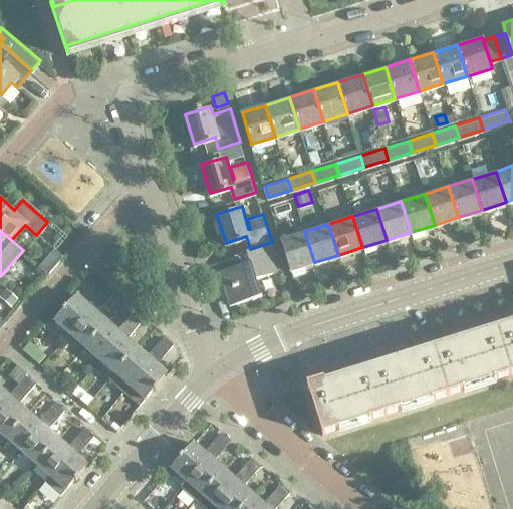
[(291,270),(314,262),(304,231),(281,239),(291,270)]
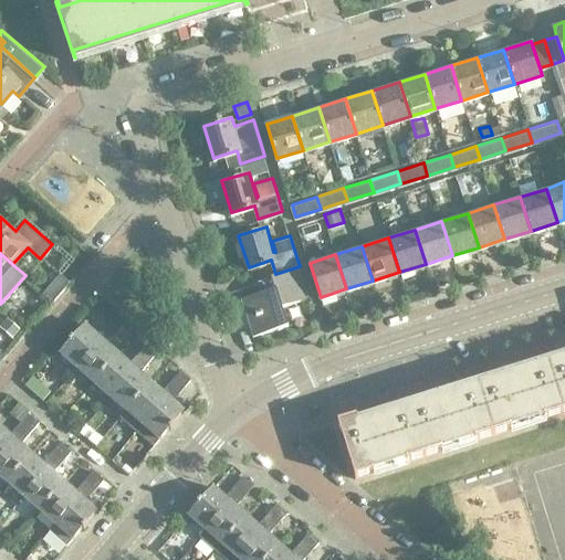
[(300,266),(275,274),(258,280),(261,291),(241,297),(253,334),(288,323),(283,304),(309,296),(300,266)]
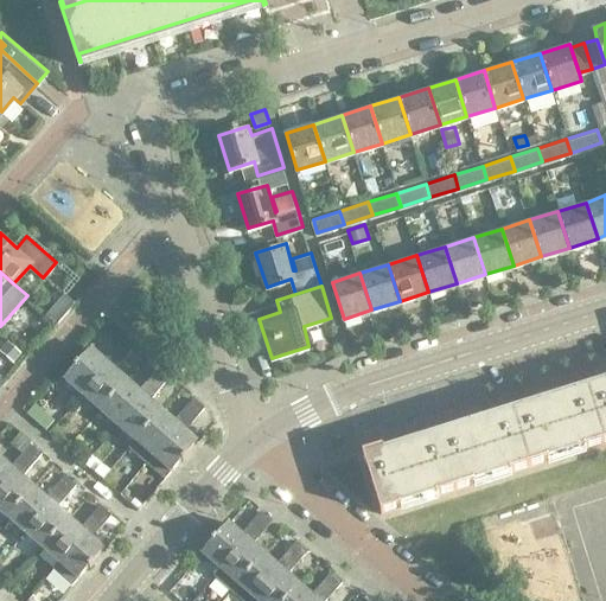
[(46,312),(57,321),(75,300),(64,291),(46,312)]
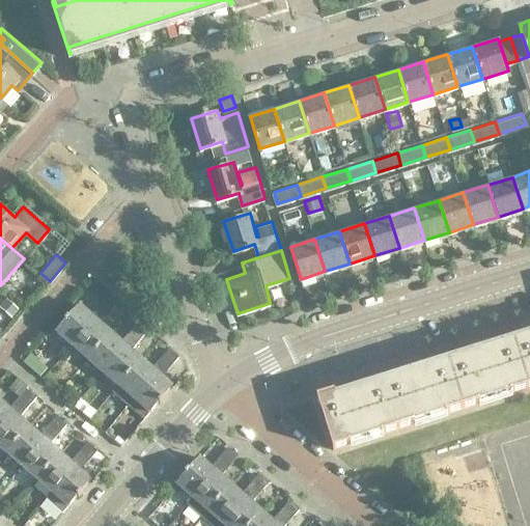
[(73,343),(114,295),(110,291),(91,311),(81,303),(68,315),(68,314),(65,317),(66,319),(57,330),(73,343)]
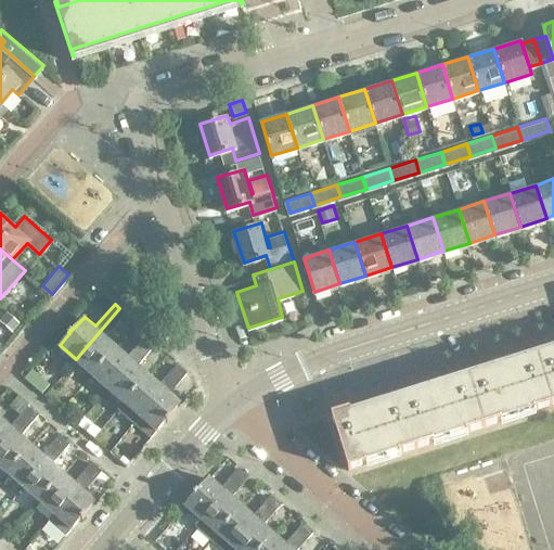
[(92,372),(116,344),(105,335),(125,312),(119,308),(76,359),(92,372)]
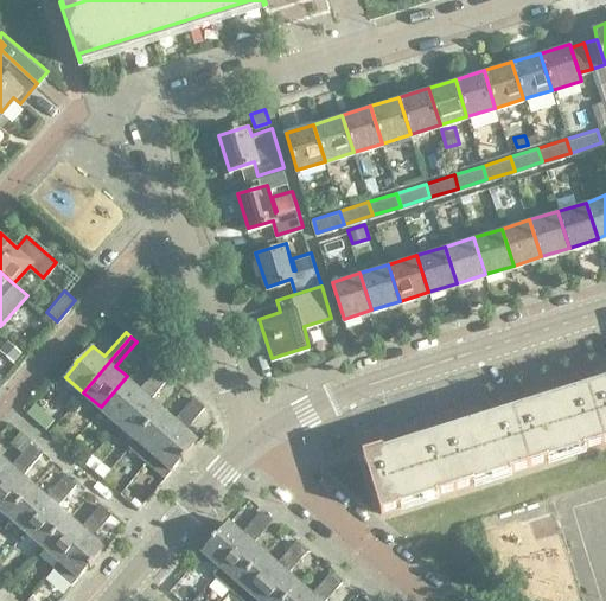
[(119,422),(166,368),(160,363),(139,387),(127,376),(101,407),(119,422)]
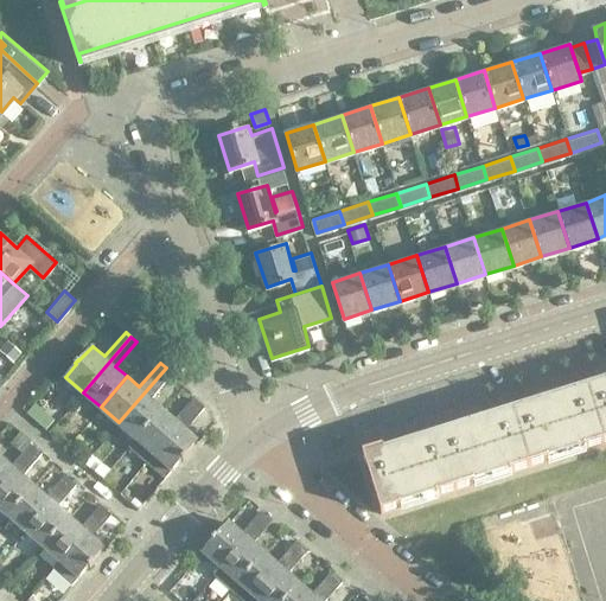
[(135,438),(163,407),(151,396),(171,372),(166,368),(119,422),(135,438)]
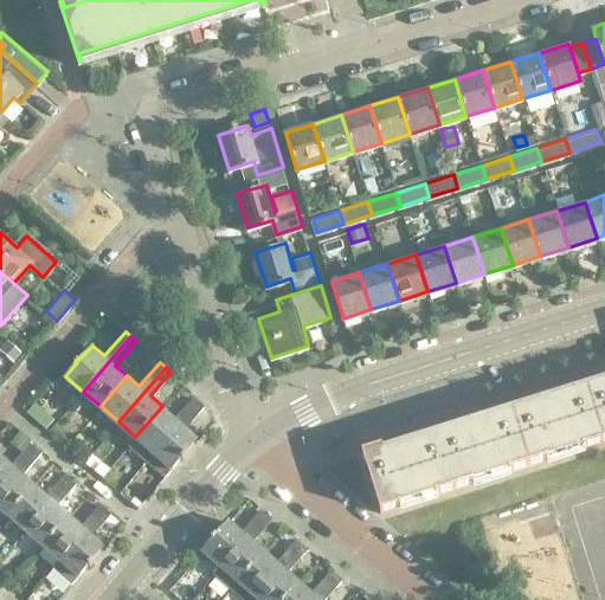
[(604,384),(385,453),(383,447),(381,444),(362,450),(380,509),(604,437),(604,384)]
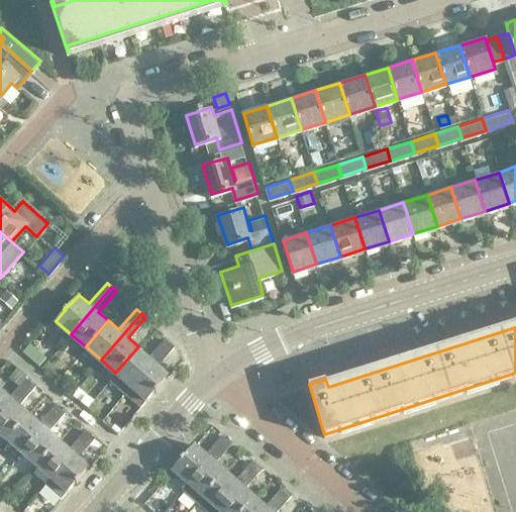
[(148,355),(138,346),(115,373),(110,379),(125,392),(171,338),(167,335),(148,355)]
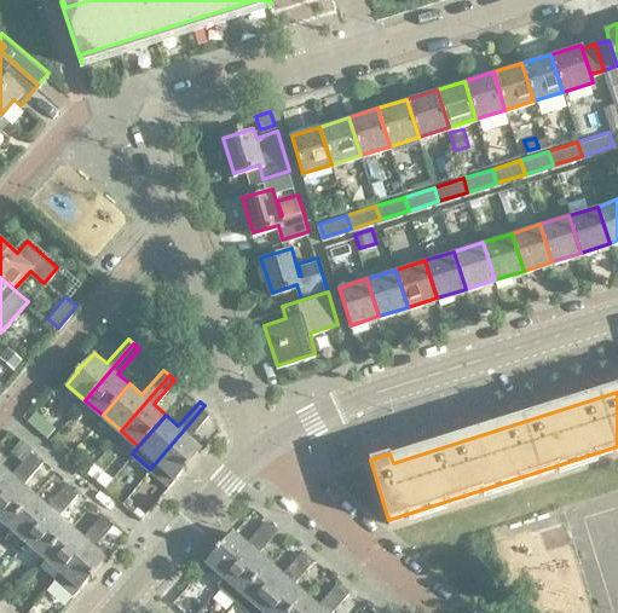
[(211,410),(204,405),(150,469),(168,485),(174,478),(185,466),(186,467),(190,463),(189,462),(202,447),(189,435),(211,410)]
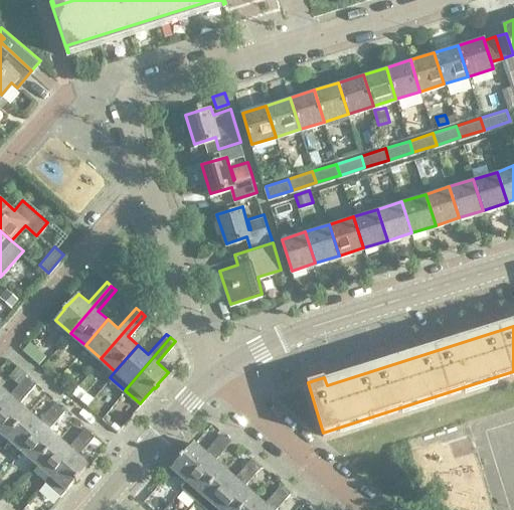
[(0,412),(32,377),(27,373),(9,393),(0,385),(0,412)]
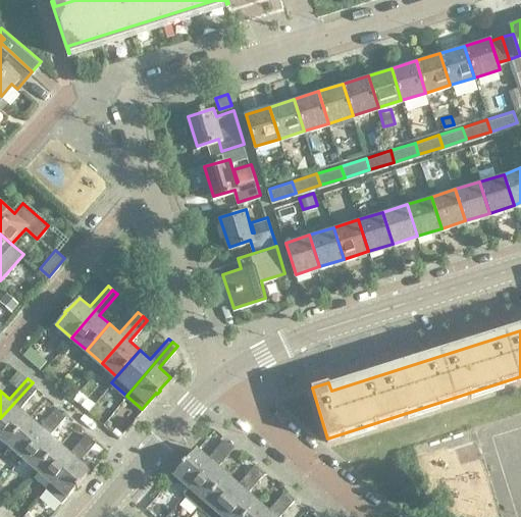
[(0,435),(6,442),(30,416),(19,407),(38,386),(33,382),(0,418),(0,435)]
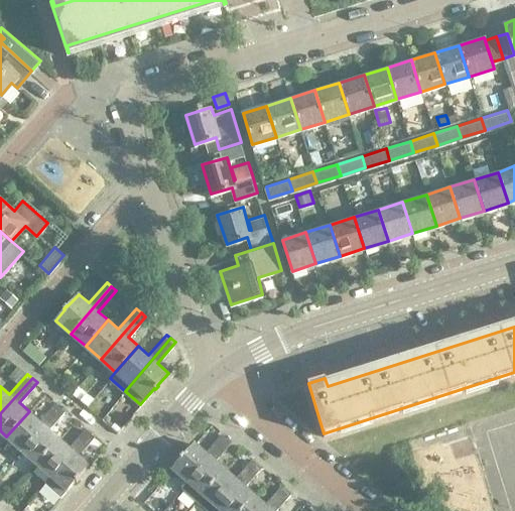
[(21,450),(61,403),(56,399),(39,420),(29,411),(6,436),(21,450)]
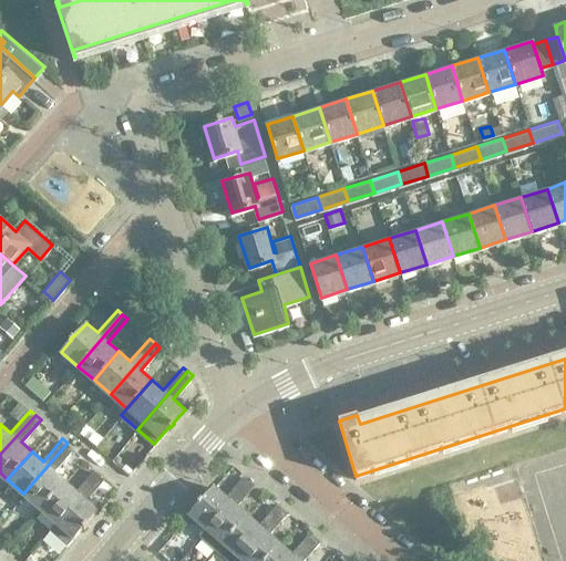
[(73,447),(68,443),(23,494),(40,508),(64,479),(53,470),(73,447)]
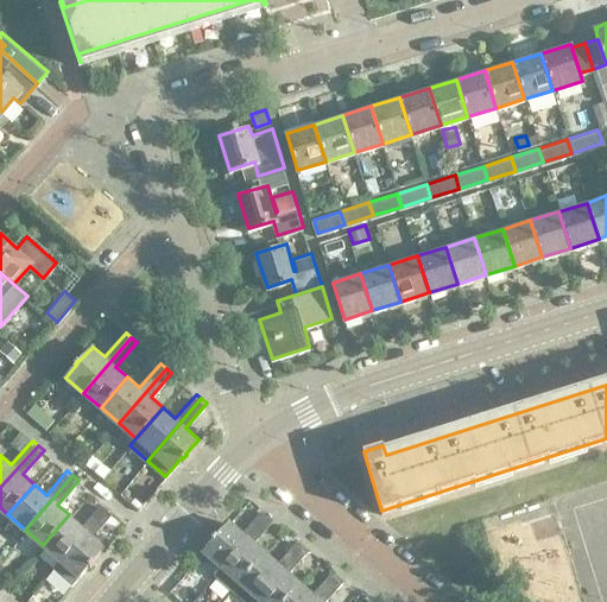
[(81,525),(69,514),(43,545),(61,561),(108,506),(102,501),(81,525)]
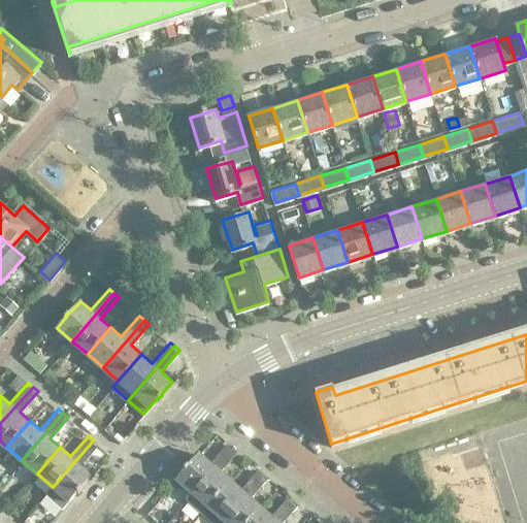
[(99,443),(94,439),(53,487),(68,500),(76,490),(77,491),(80,488),(79,487),(91,474),(80,464),(99,443)]
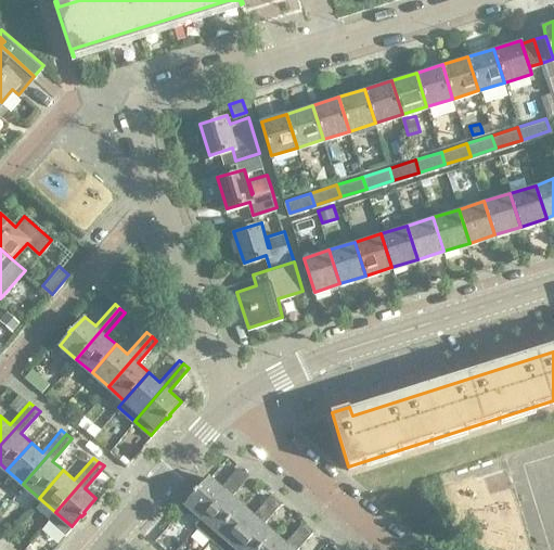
[(202,517),(245,468),(241,463),(221,485),(209,476),(198,489),(197,488),(194,491),(195,493),(185,503),(202,517)]
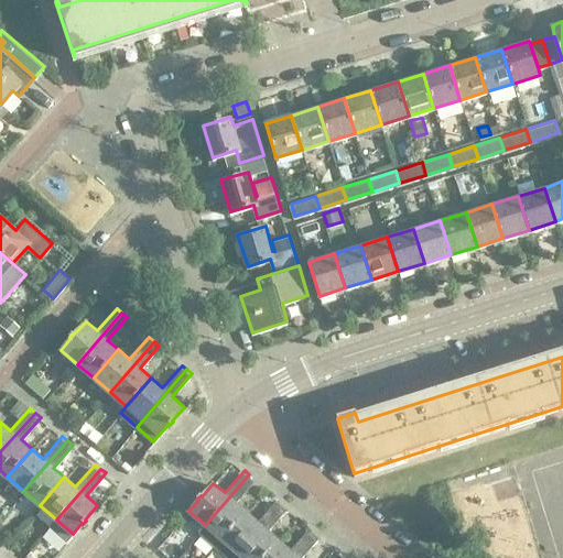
[(249,474),(205,525),(199,532),(216,546),(246,511),(235,502),(255,479),(249,474)]
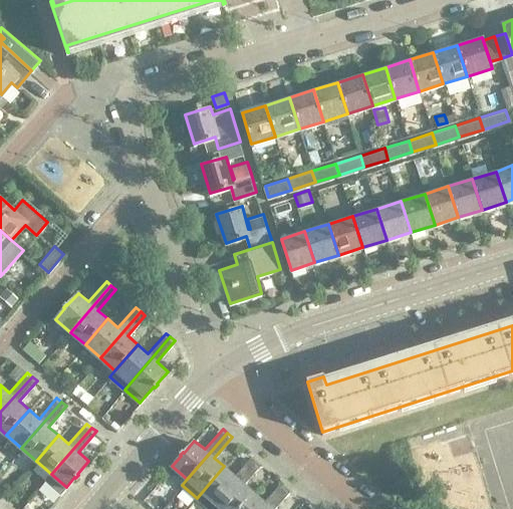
[(209,508),(213,508),(257,458),(252,455),(234,475),(224,466),(197,498),(209,508)]
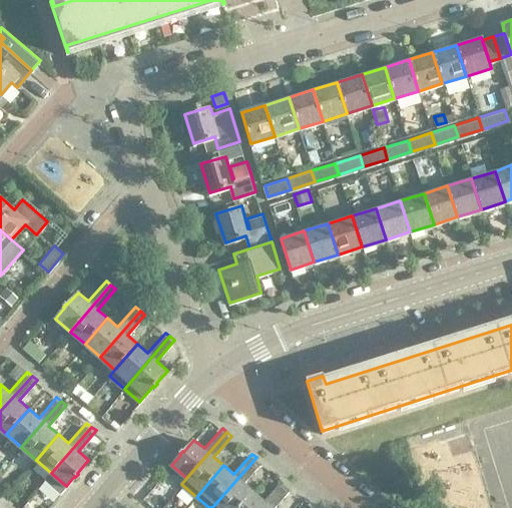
[(262,461),(257,457),(212,507),(238,507),(253,491),(242,482),(262,461)]
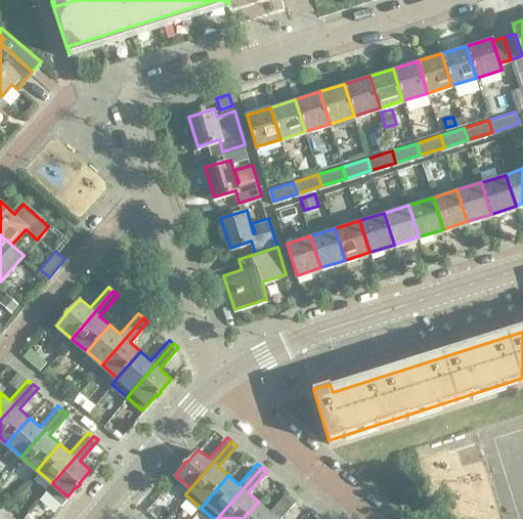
[(244,518),(270,518),(292,493),(288,489),(269,511),(259,502),(244,518)]
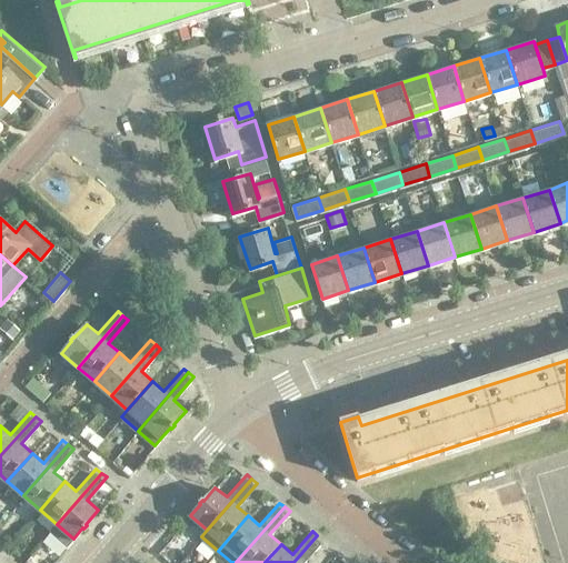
[(322,540),(317,535),(294,562),(302,562),(322,540)]
